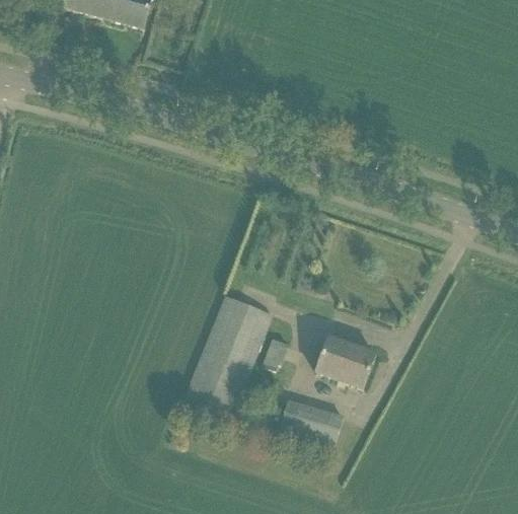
[(144,28),(149,8),(151,0),(66,0),(64,7),(144,28)]
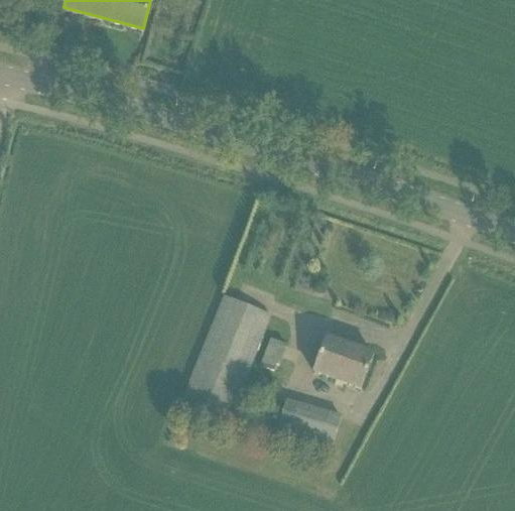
[(227,425),(271,312),(225,293),(179,406),(227,425)]
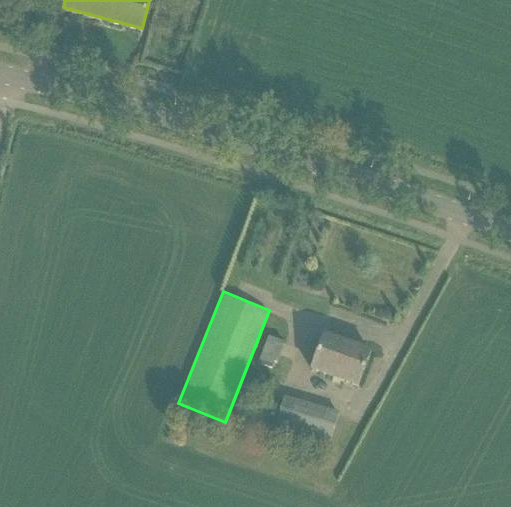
[(359,383),(365,367),(372,348),(325,332),(313,366),(359,383)]
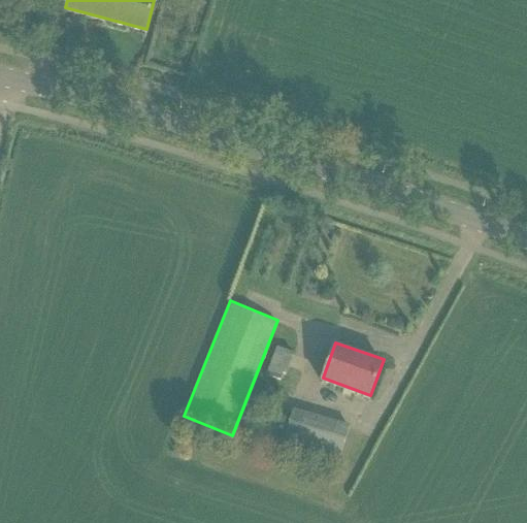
[(294,351),(277,345),(266,372),(281,377),(283,369),(286,370),(294,351)]
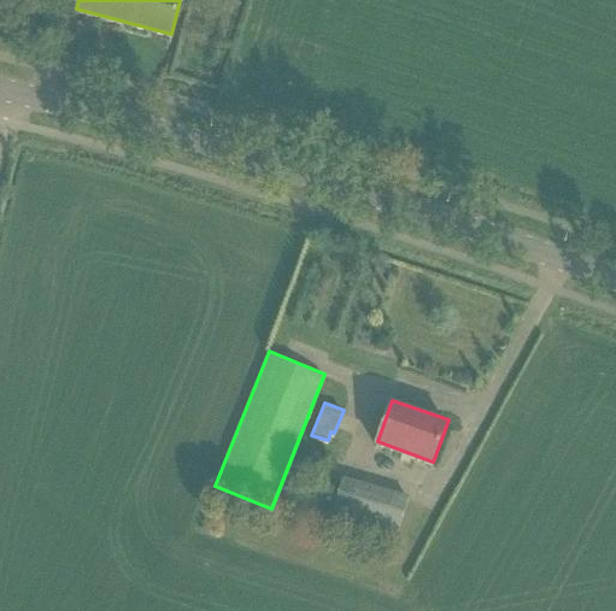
[(393,542),(408,497),(408,494),(324,469),(310,518),(393,542)]
